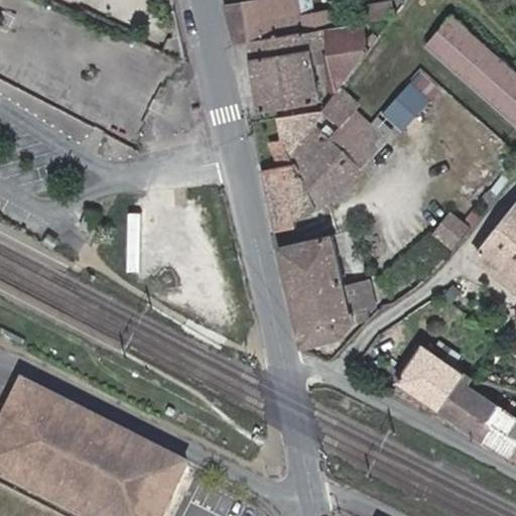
[(230,0),(238,30),(252,27),(331,9),(328,0),(230,0)]
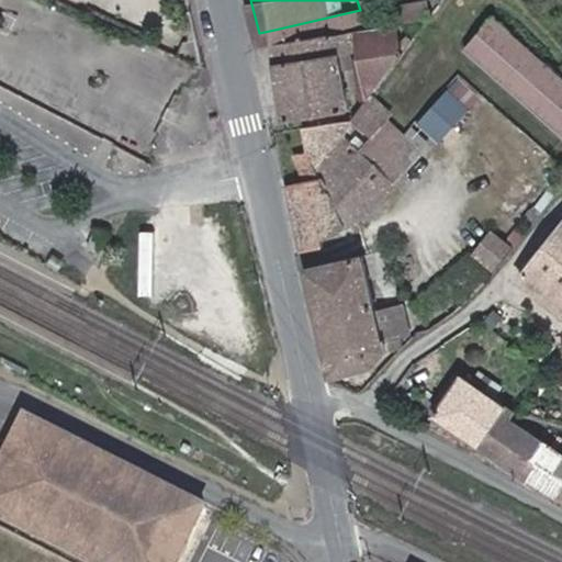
[(274,30),(279,46),(348,31),(360,85),(368,83),(405,33),(397,2),(360,10),(274,30)]
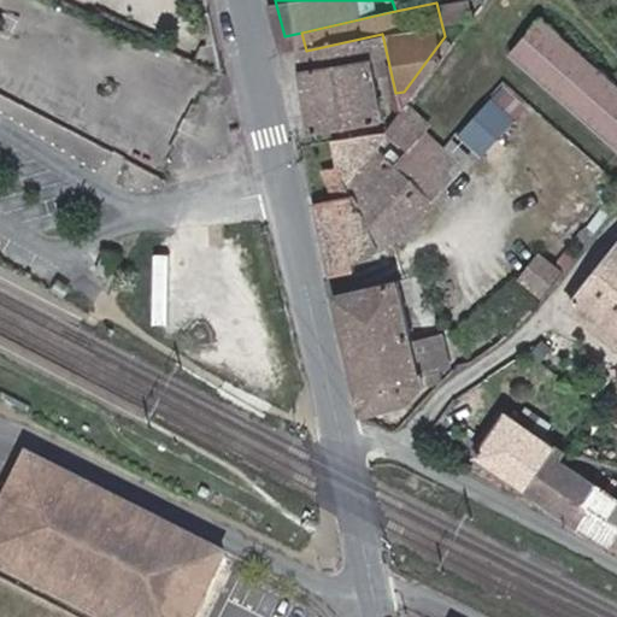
[(616,158),(616,94),(541,25),(510,60),(616,158)]
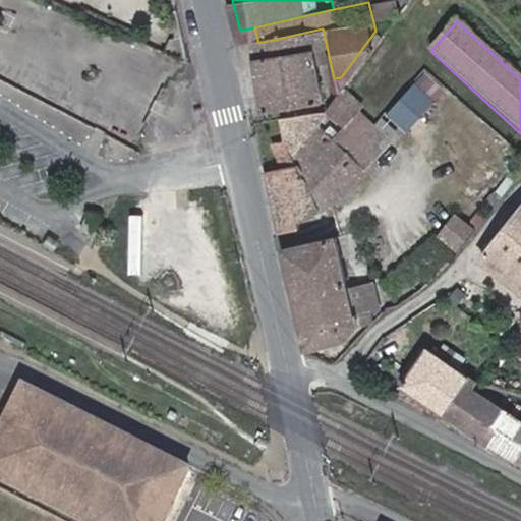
[(334,78),(323,29),(258,43),(270,94),(334,78)]
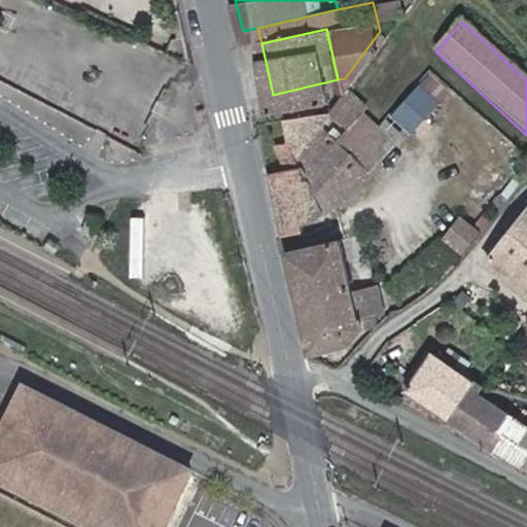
[(432,69),(392,111),(413,131),(453,89),(432,69)]
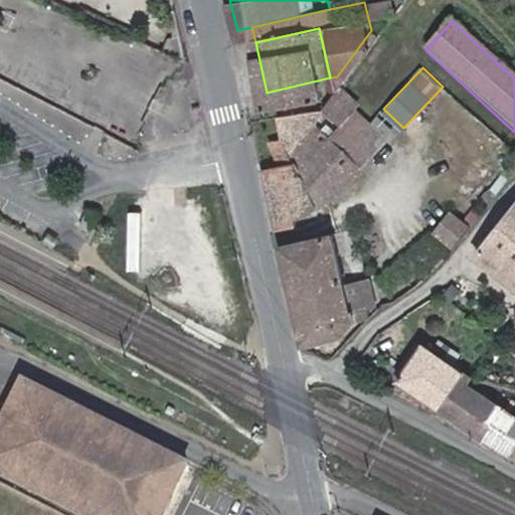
[(358,95),(342,78),(337,87),(352,102),(358,95)]
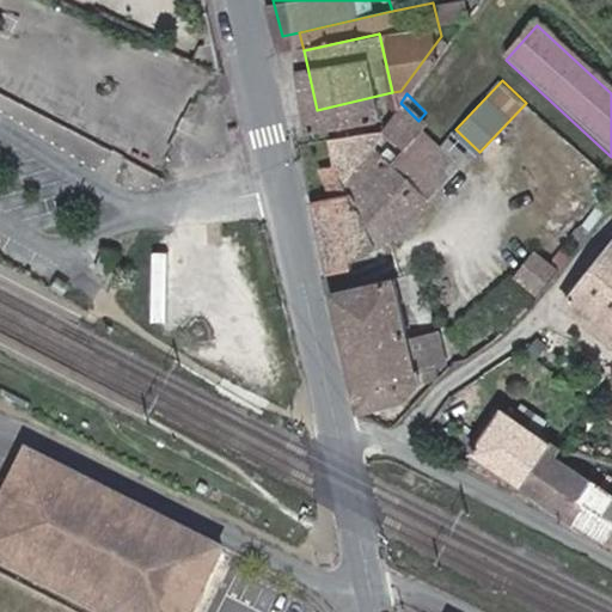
[(373,139),(391,157),(423,124),(418,121),(401,103),(399,102),(386,121),(343,136),(343,138),(340,155),(352,165),(373,139)]
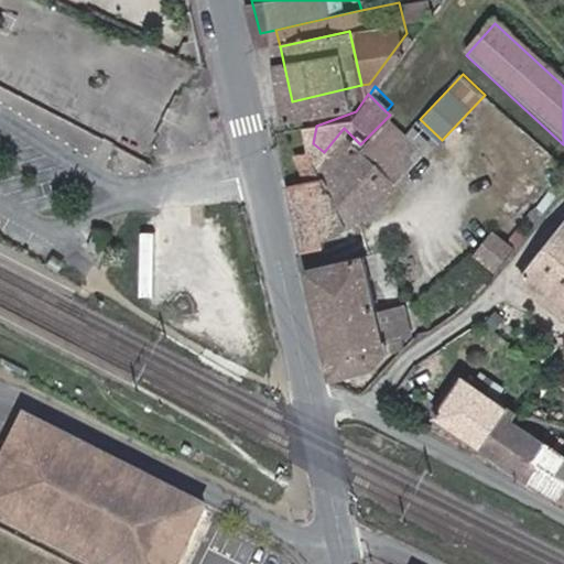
[(419,145),(422,150),(431,138),(413,120),(403,130),(419,145)]
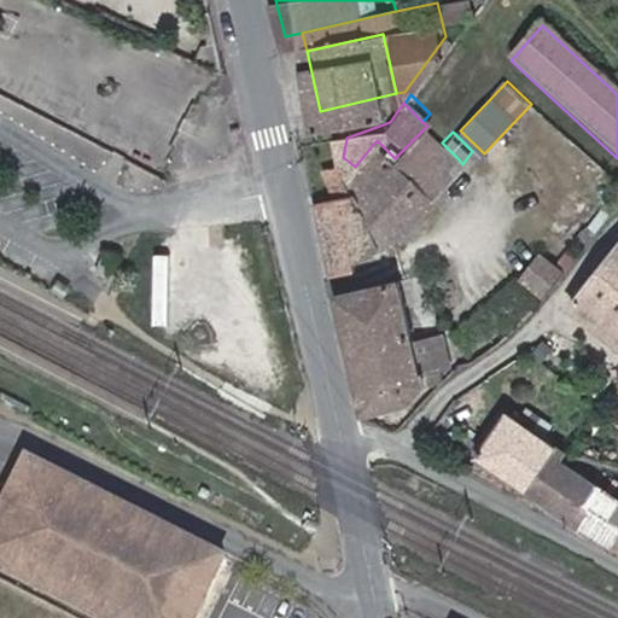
[(377,140),(355,167),(347,176),(357,192),(402,244),(450,184),(453,179),(447,174),(459,159),(442,143),(409,174),(395,158),(377,140)]
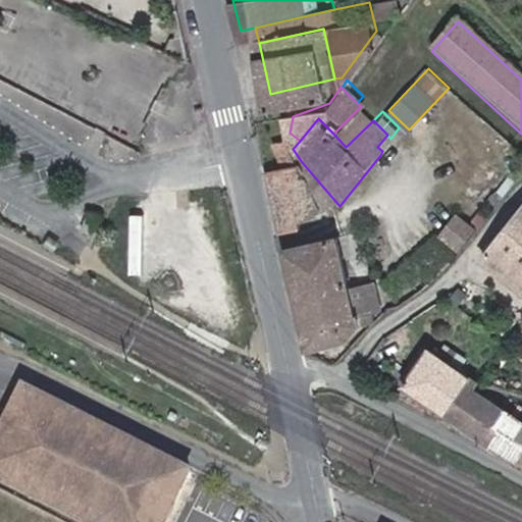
[(382,151),(390,139),(387,135),(377,147),(382,151)]
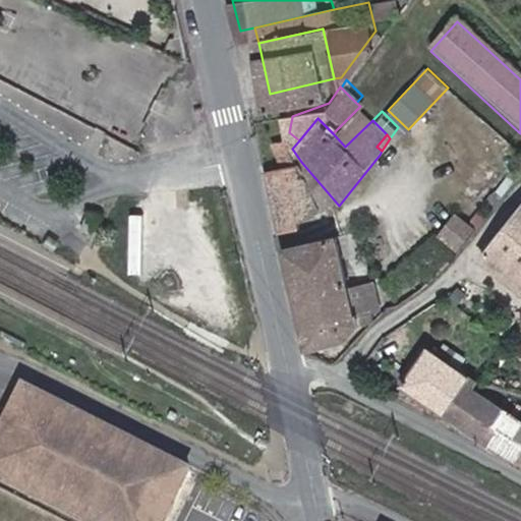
[(339,206),(301,162),(271,178),(283,239),(329,226),(329,220),(339,206)]
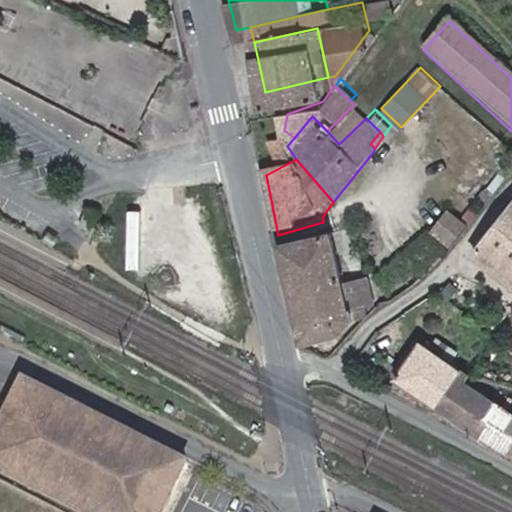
[(511,198),(473,249),(511,281),(511,198)]
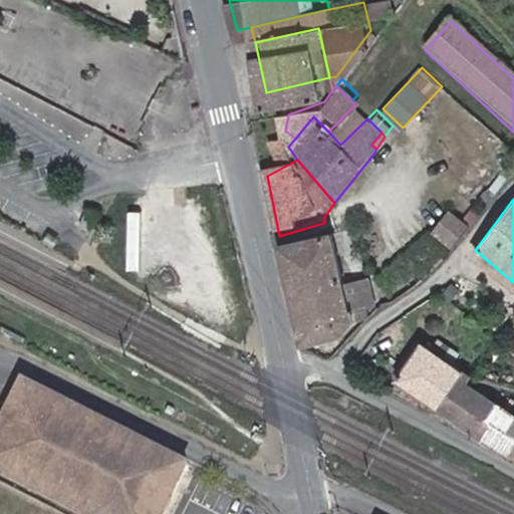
[(474,218),(455,202),(439,221),(458,237),(474,218)]
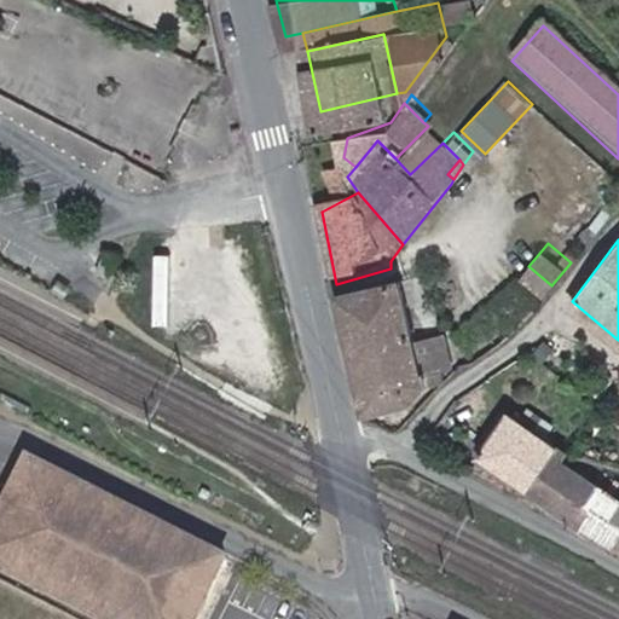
[(103,254),(90,249),(82,271),(94,276),(103,254)]
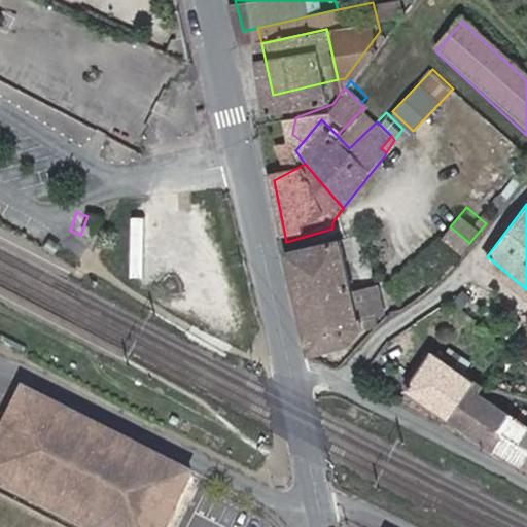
[(16,231),(1,224),(0,227),(0,237),(11,243),(16,231)]
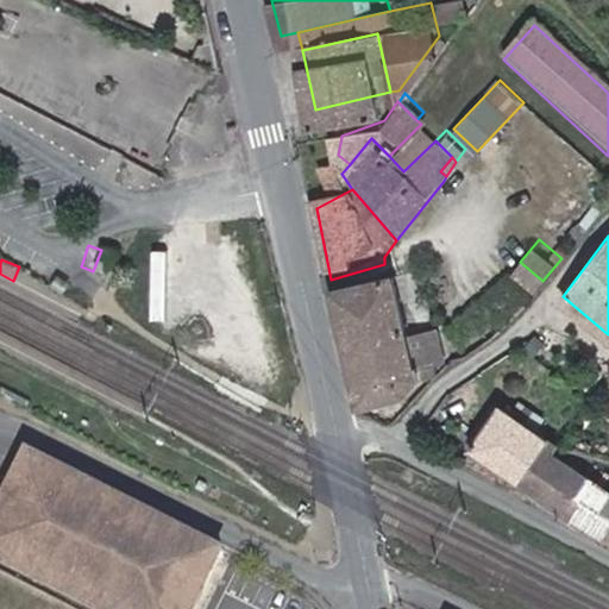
[(51,271),(38,268),(33,277),(46,282),(51,271)]
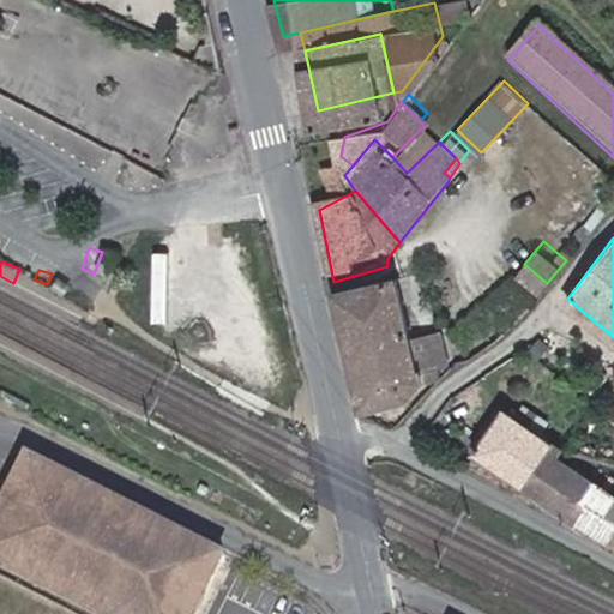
[(411,295),(408,281),(337,300),(347,343),(359,407),(398,397),(415,379),(413,365),(405,335),(398,300),(411,295)]
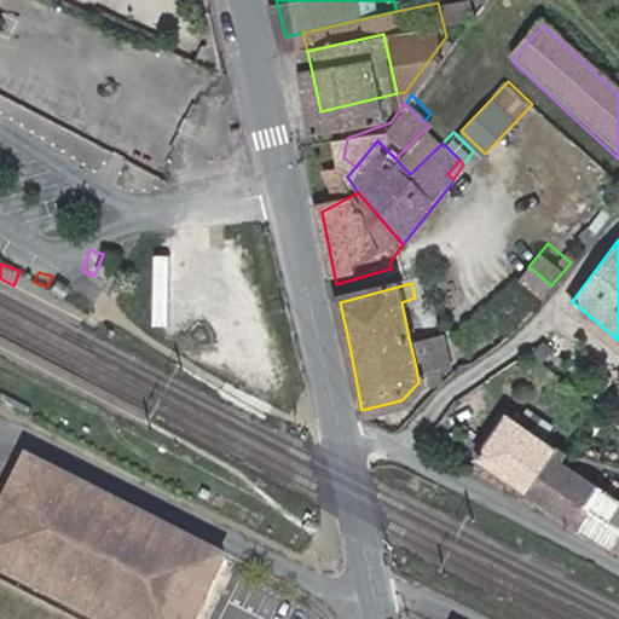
[(443,362),(435,333),(409,337),(416,368),(443,362)]
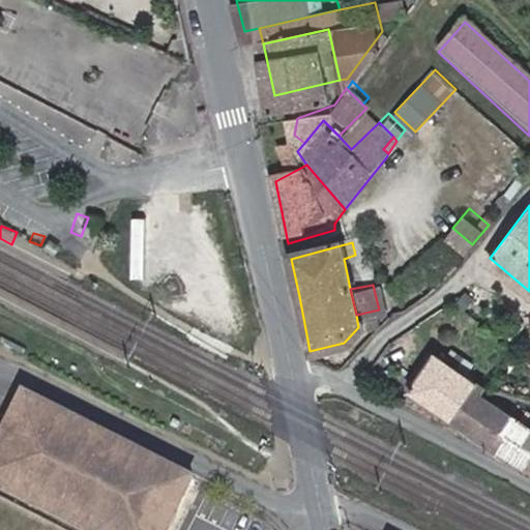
[(451,413),(473,382),(477,377),(436,348),(409,386),(451,413)]
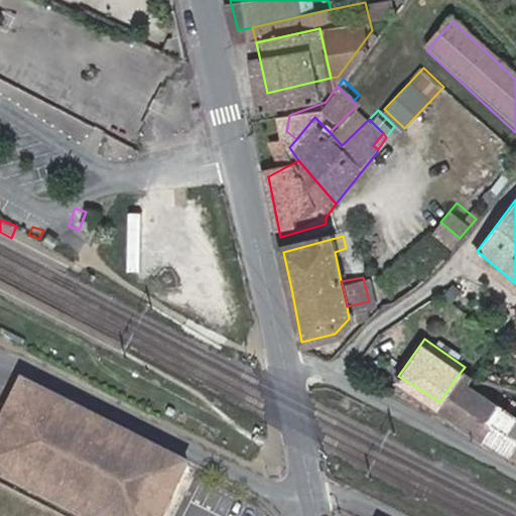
[(515,410),(469,379),(461,372),(439,402),(471,423),(515,452),(515,410)]
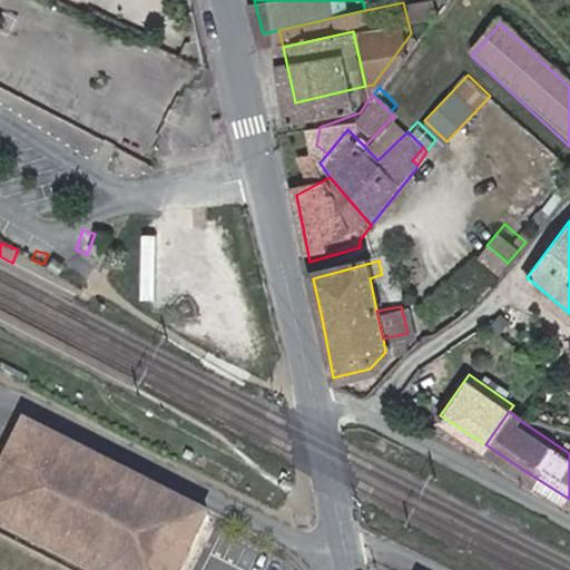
[(215,512),(39,420),(0,497),(0,521),(96,569),(186,569),(187,569),(215,512)]
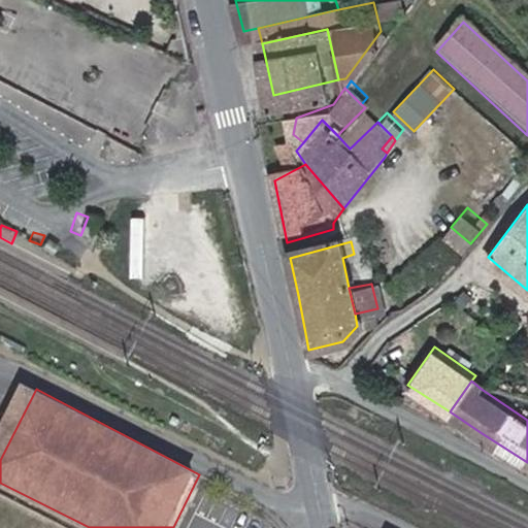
[(227,527),(199,517),(194,527),(227,527)]
